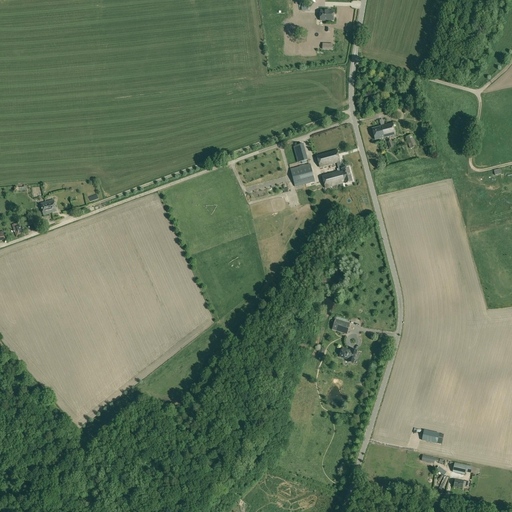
[(329,10),(320,9),(320,20),(328,20),(333,20),(334,10),(329,10)]
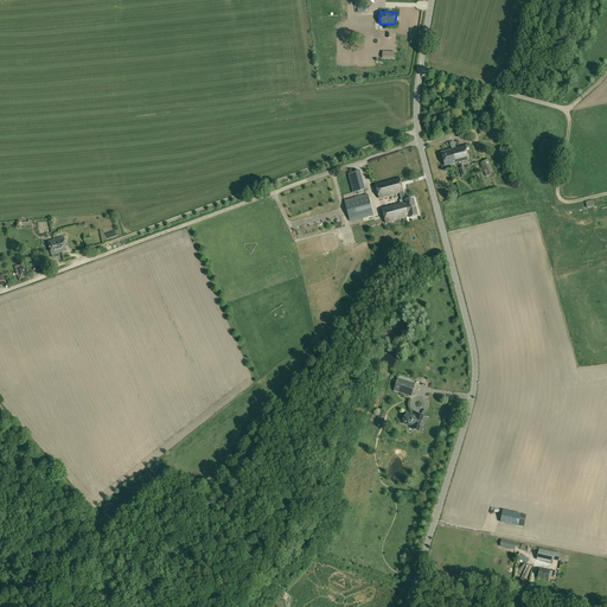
[(369,39),(369,18),(353,17),(353,32),(360,33),(360,39),(369,39)]
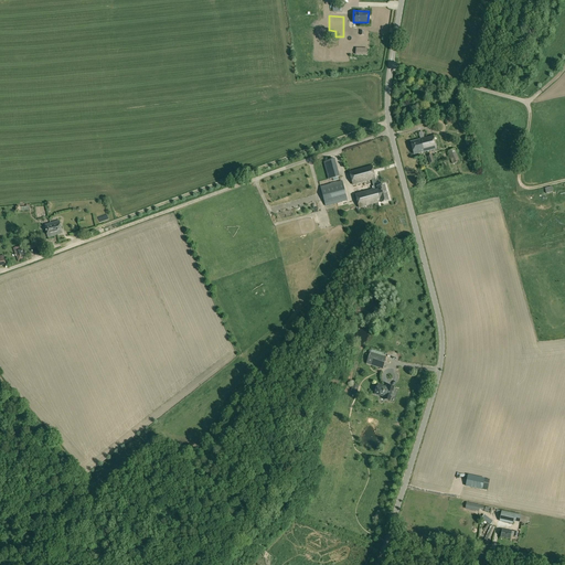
[(420,139),(411,142),(414,155),(424,152),(436,149),(433,136),(420,139)]
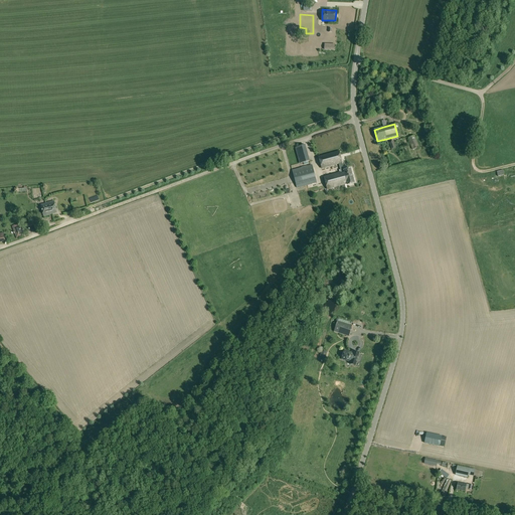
[(408,138),(412,150),(418,148),(414,136),(408,138)]
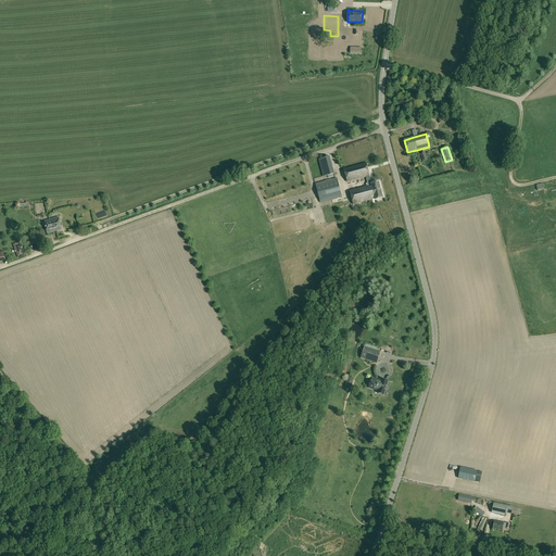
[(328,176),(332,175),(335,174),(329,156),(318,160),(323,177),(328,176)]
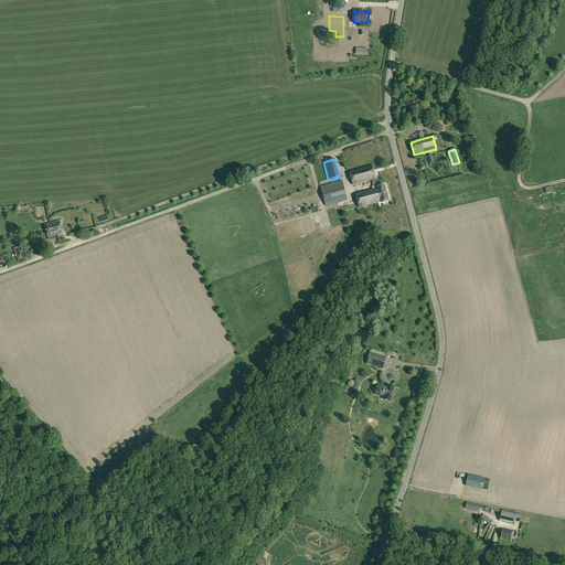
[(355,194),(359,208),(381,202),(381,203),(388,201),(385,185),(376,188),(374,179),(375,179),(372,167),(349,172),(352,184),(371,180),(374,189),(355,194)]
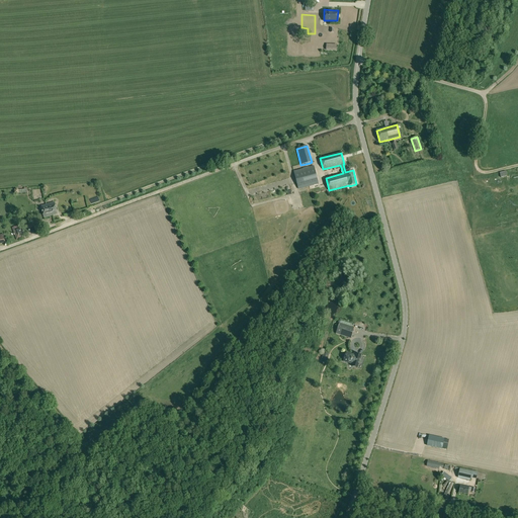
[(319,184),(314,166),(293,171),(298,189),(319,184)]
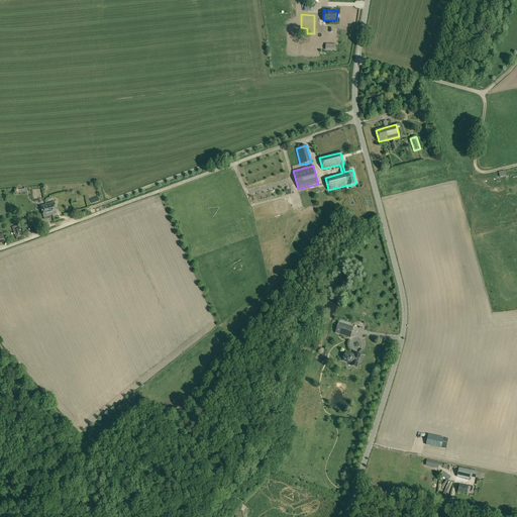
[(55,202),(41,205),(43,217),(57,214),(55,202)]
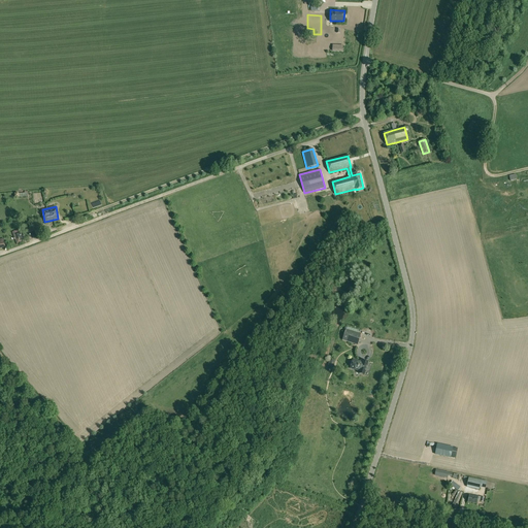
[(25,241),(21,229),(11,232),(17,244),(25,241)]
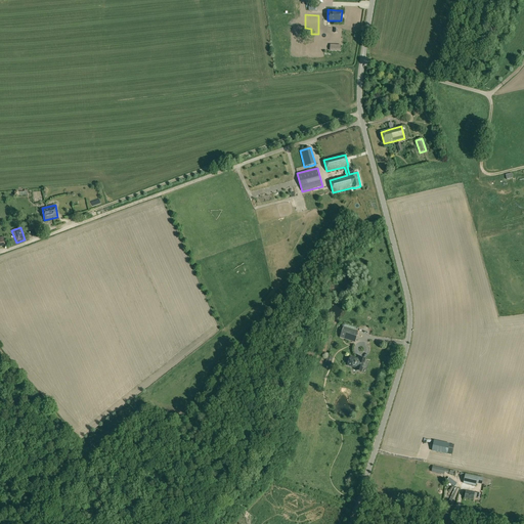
[(343,328),(340,338),(355,342),(358,332),(343,328)]
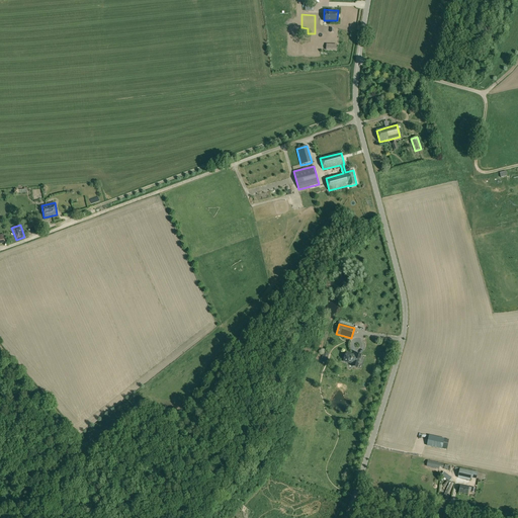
[(356,354),(356,356),(346,352),(343,361),(349,363),(353,364),(352,366),(357,368),(361,355),(356,354)]
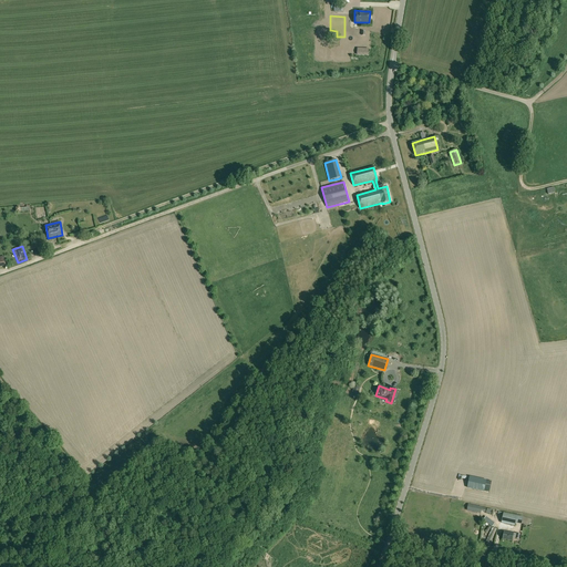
[(484,492),(486,481),(486,480),(470,476),(467,487),(484,492)]
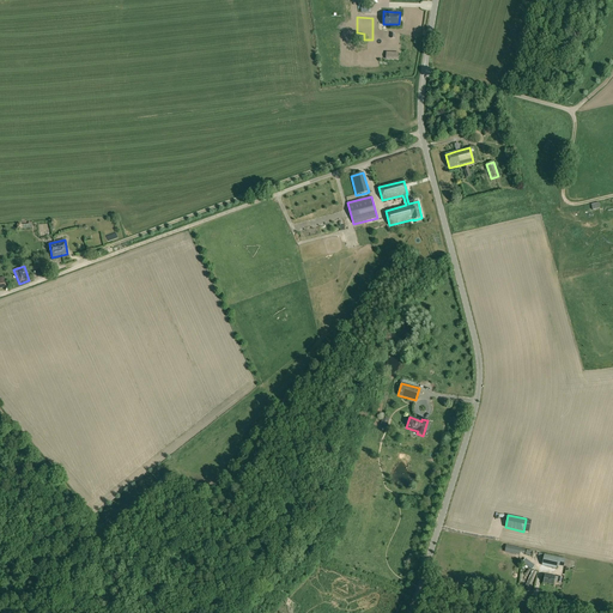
[(507,545),(504,552),(520,556),(521,552),(525,553),(525,552),(526,550),(526,548),(507,545)]
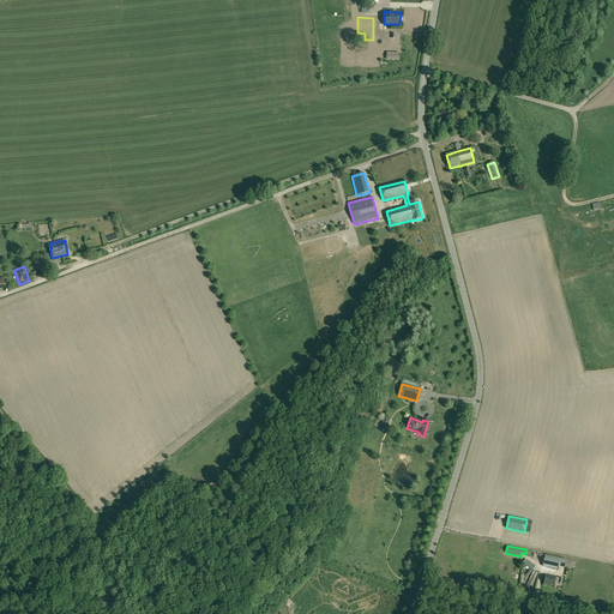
[(558,569),(559,559),(545,557),(543,566),(558,569)]
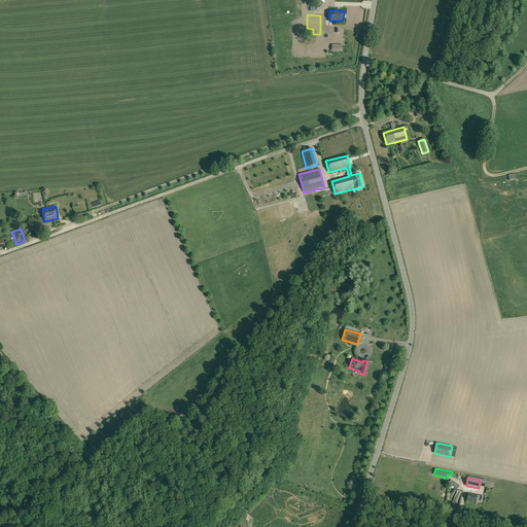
[(457,490),(460,487),(451,481),(448,484),(451,486),(452,486),(451,488),(453,489),(454,487),(457,490)]
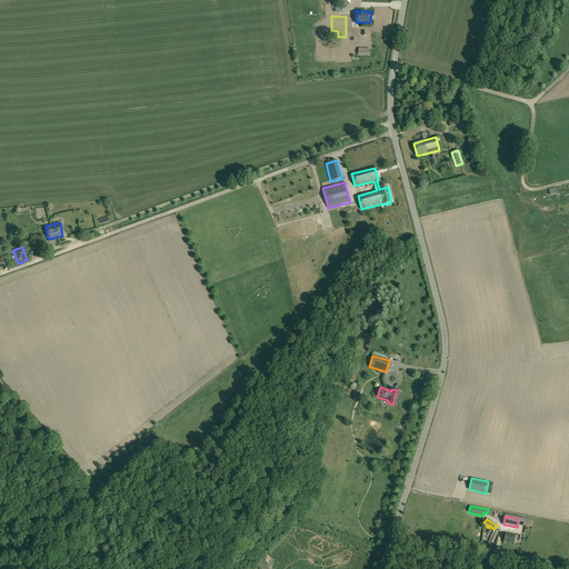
[(489,545),(491,547),(498,532),(495,530),(492,536),(491,536),(488,545),(489,545)]
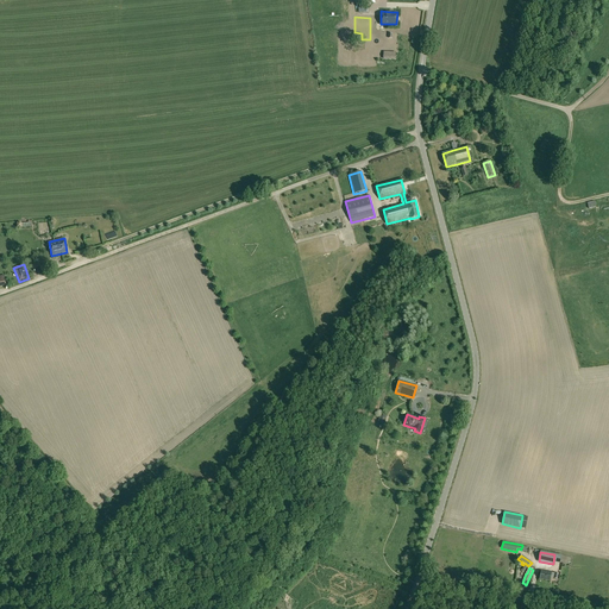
[(540,579),(550,581),(551,577),(558,578),(558,575),(541,571),(540,579)]
